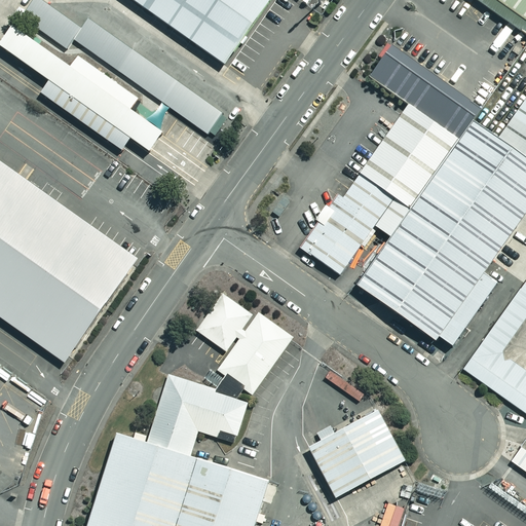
[(220,112),(85,15),(78,26),(41,0),(29,0),(20,14),(65,47),(72,36),(205,132),(220,112)]
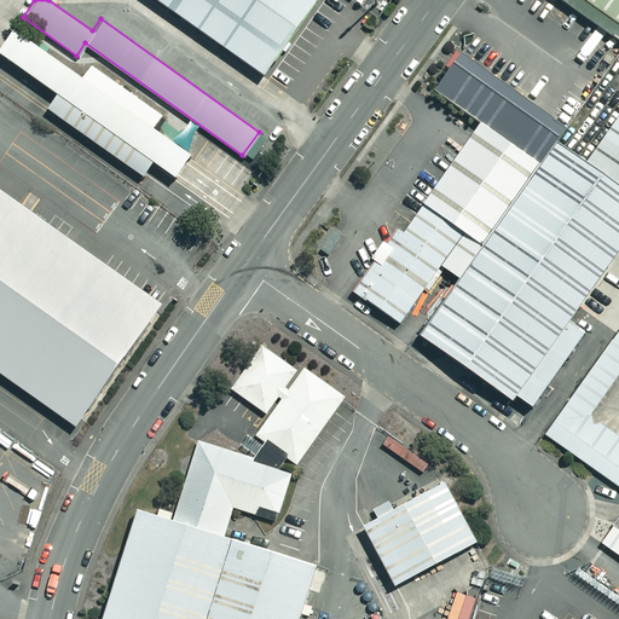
[(329,0),(154,0),(271,82),(329,0)]
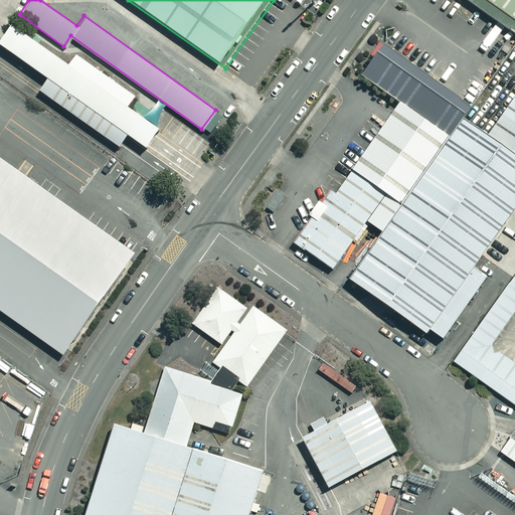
[(514,4),(509,0),(448,0),(514,48),(514,4)]
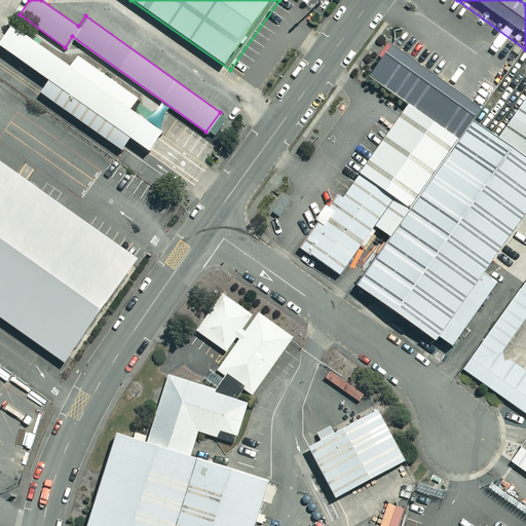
[(69,67),(8,26),(0,37),(0,45),(47,77),(38,90),(119,147),(127,136),(147,150),(161,129),(130,108),(138,97),(76,54),(69,67)]
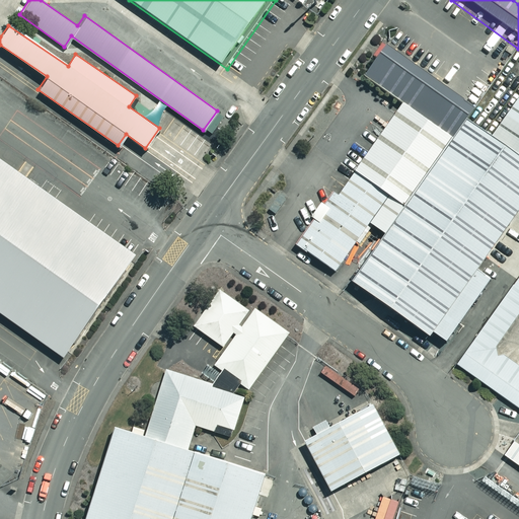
[(473,105),(385,44),(384,45),(381,43),(373,55),(374,56),(361,74),(400,103),(450,137),(465,118),(473,105)]
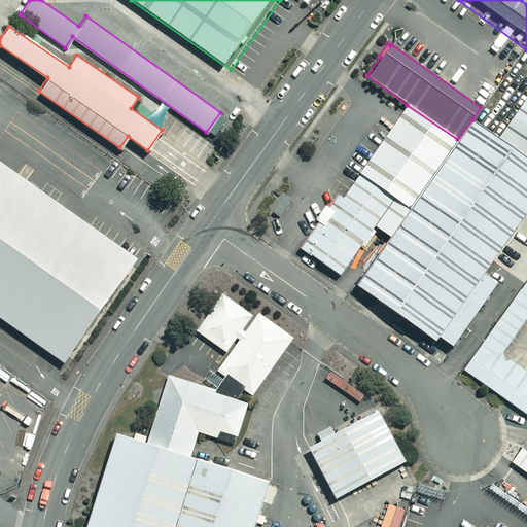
[(526,95),(498,137),(526,156),(526,95)]
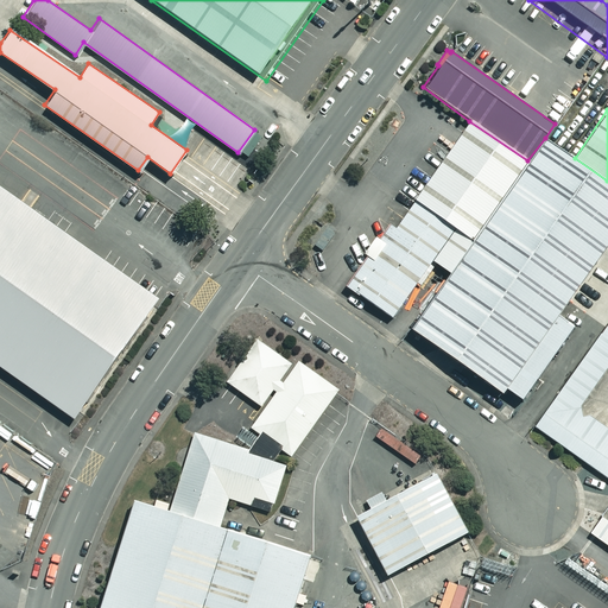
[(431,259),(450,272),(527,160),(469,121),(396,227),(388,222),(377,239),(373,235),(361,251),(367,254),(346,284),(391,315),(431,259)]
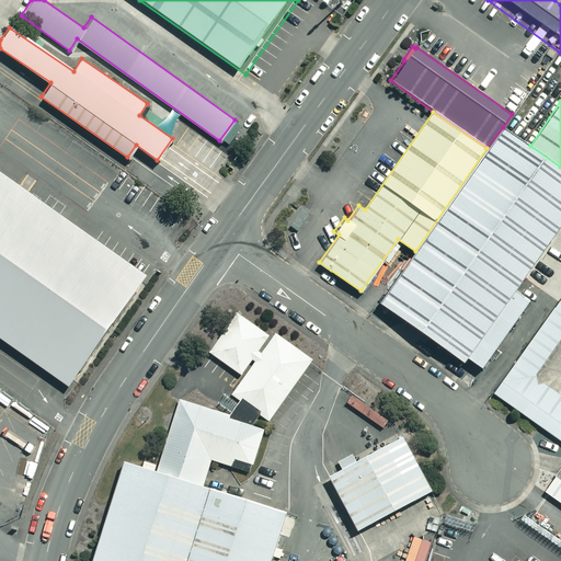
[(560,167),(530,146),(503,127),(487,148),(415,251),(378,302),(461,361),(465,356),(480,367),(528,299),(514,288),(560,220),(560,167)]
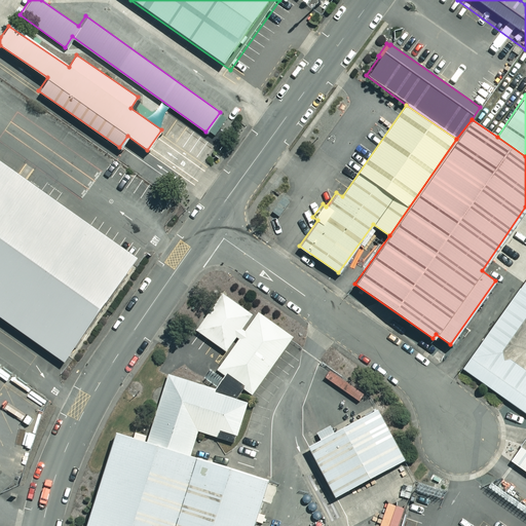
[(136,257),(0,161),(0,317),(62,361),(136,257)]
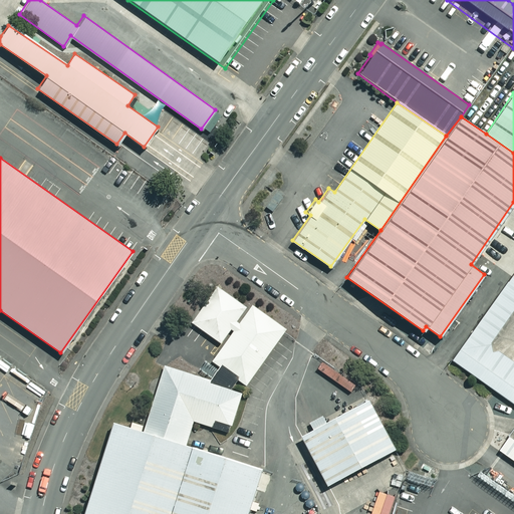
[(513,271),(452,357),(513,402),(513,350),(500,341),(513,322),(513,271)]
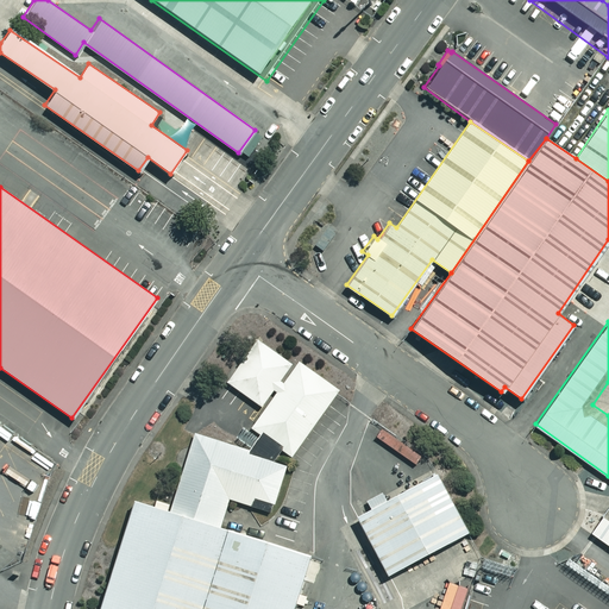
[(290,364),(255,340),(225,385),(259,409),(290,364)]
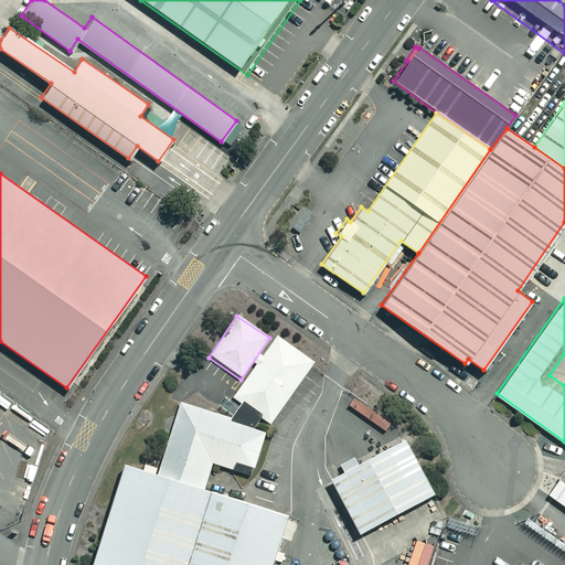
[(315,363),(274,336),(235,393),(276,420),(315,363)]
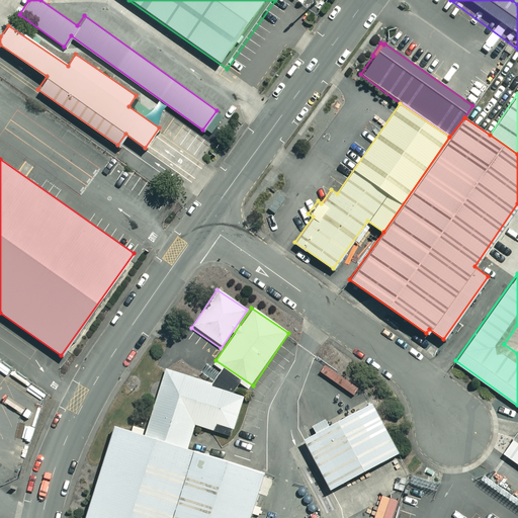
[(142,436),(116,429),(89,517),(252,517),(266,473),(183,449),(189,427),(229,438),(242,393),(162,369),(142,436)]
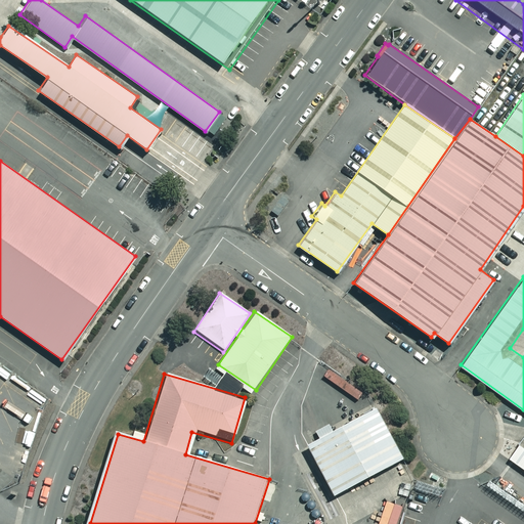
[(374,406),(303,442),(328,492),(399,456),(374,406)]
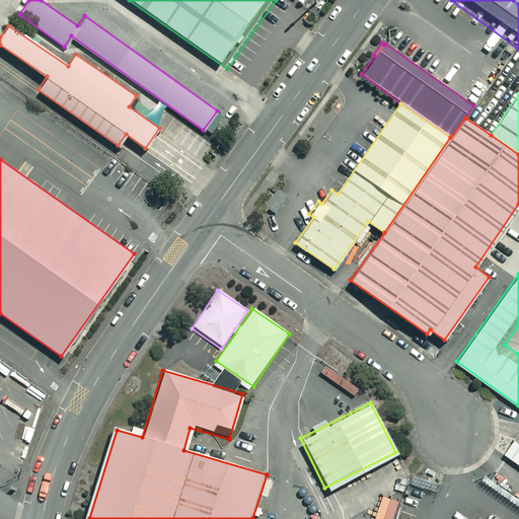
[(518,444),(517,443),(507,457),(518,465),(518,444)]
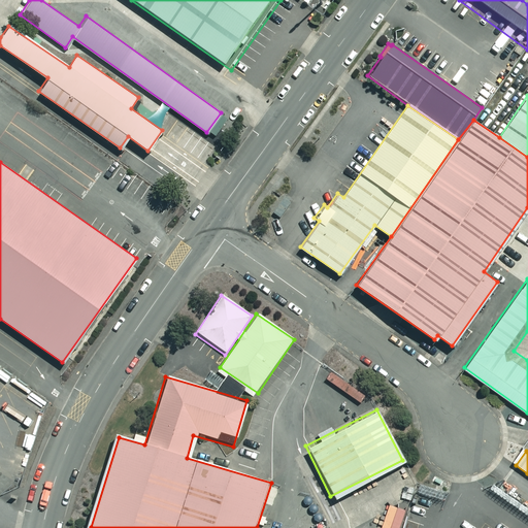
[(425,500),(417,498),(409,518),(419,521),(425,500)]
